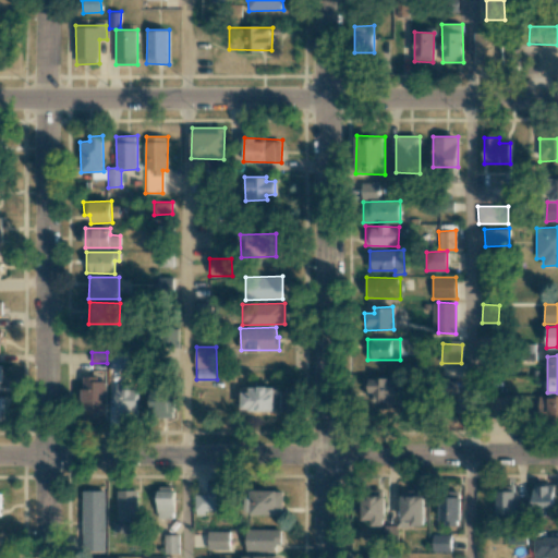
[(106,381),(97,381),(97,376),(82,377),(83,419),(107,419),(106,381)]
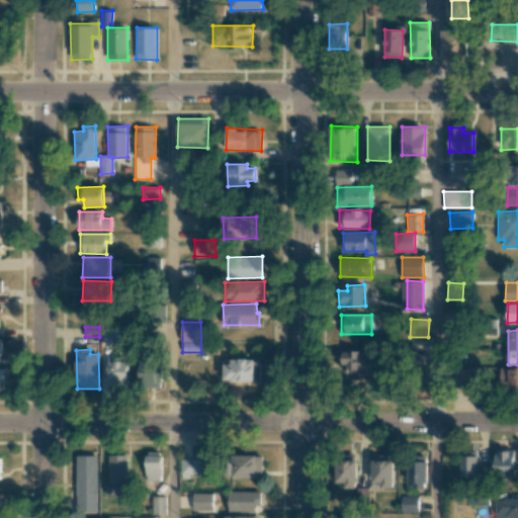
[(343,351),(342,373),(376,374),(377,352),(343,351)]
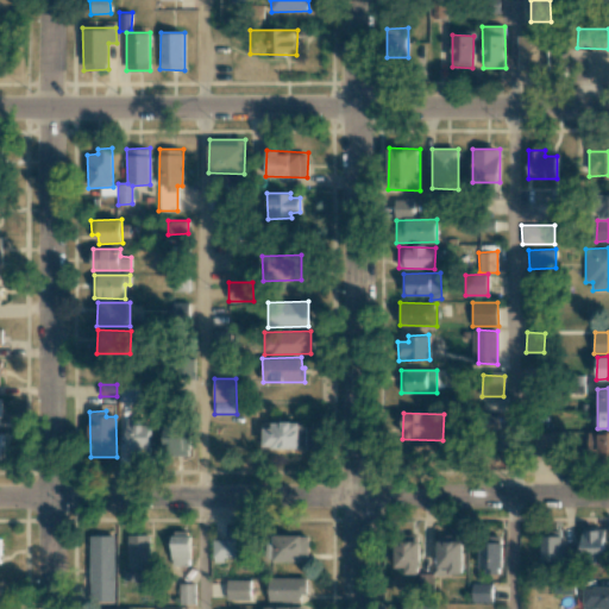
[(126,457),(150,457),(150,420),(126,420),(126,457)]
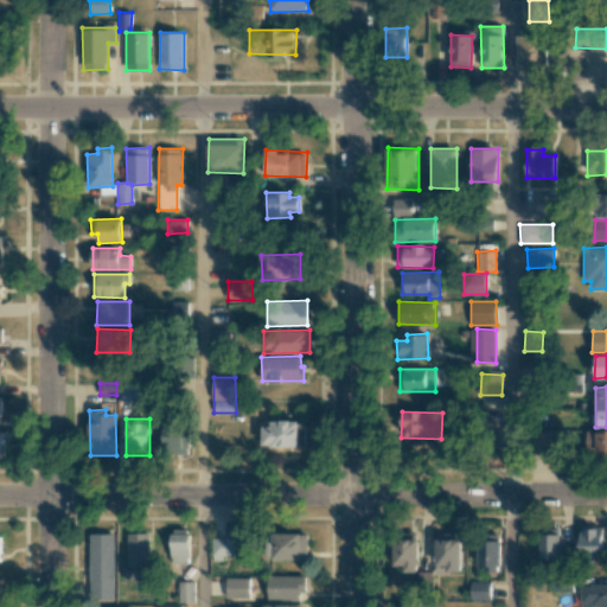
[(262,427),(262,447),(306,446),(305,421),(272,421),(272,427),(262,427)]
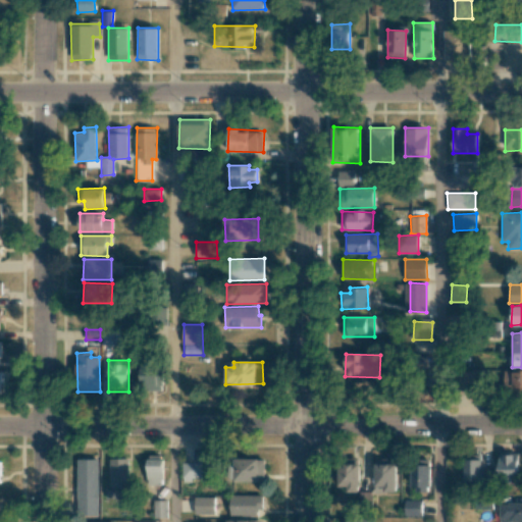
[(140,389),(163,390),(164,365),(141,364),(140,389)]
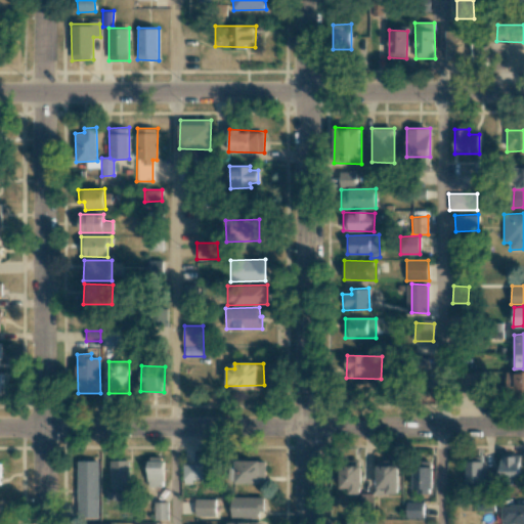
[(523,390),(523,370),(506,372),(506,391),(523,390)]
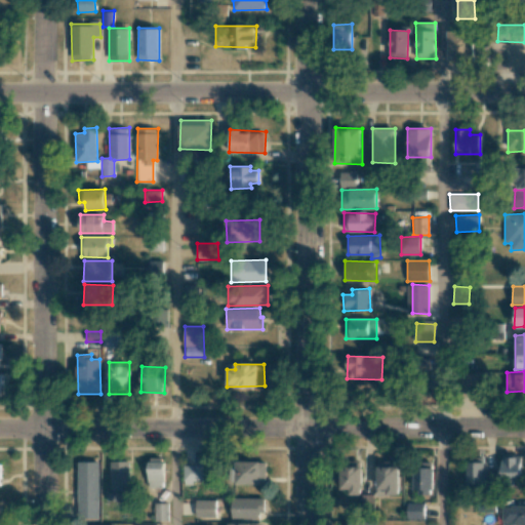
[(163,457),(148,457),(148,487),(164,487),(163,457)]
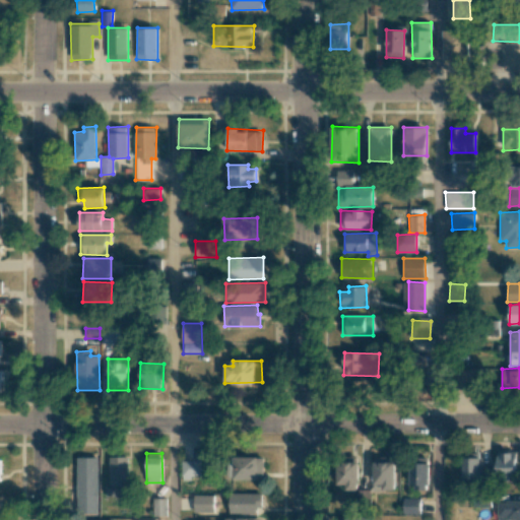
[(516,477),(516,453),(497,453),(497,477),(516,477)]
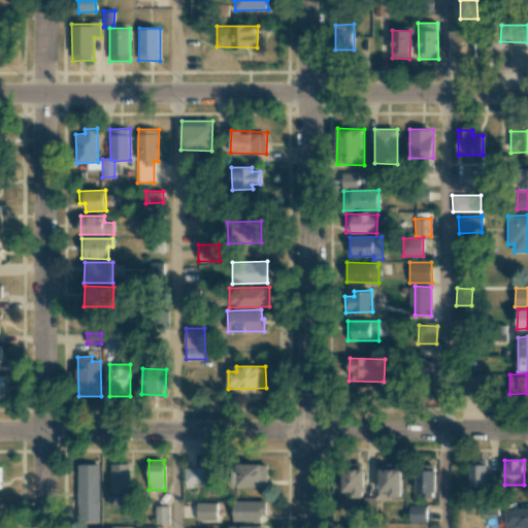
[(130,493),(130,463),(110,463),(110,493),(130,493)]
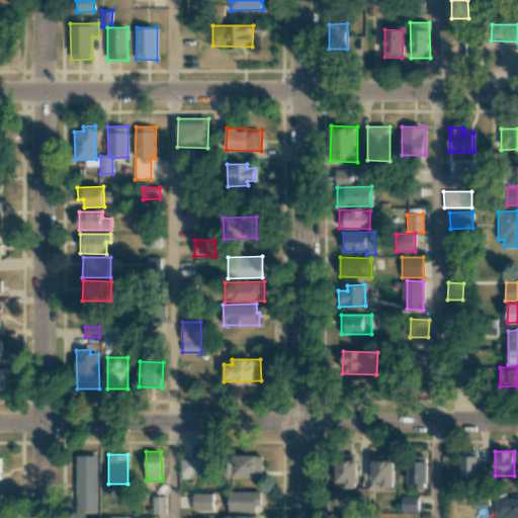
[(96,455),(75,455),(77,512),(97,511),(96,455)]
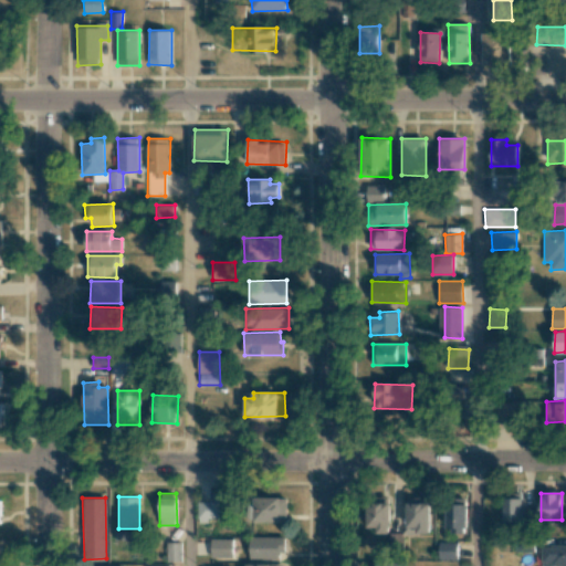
[(287,498),(254,498),(254,521),(286,522),(287,498)]
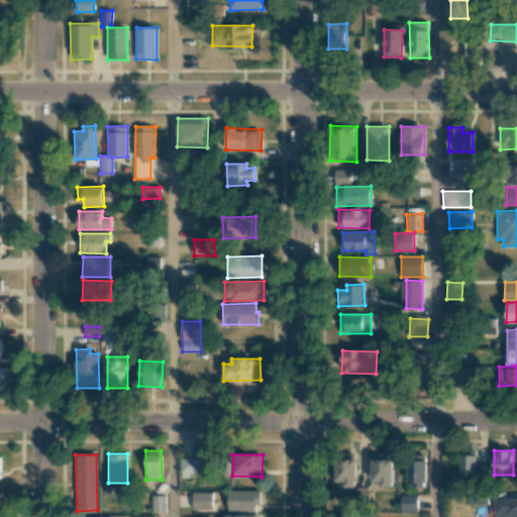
[(477,454),(459,455),(459,477),(478,476),(477,454)]
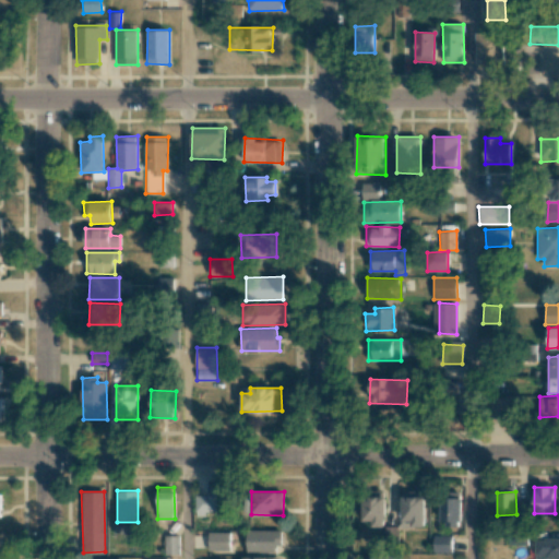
[(215,496),(194,496),(194,514),(216,514),(215,496)]
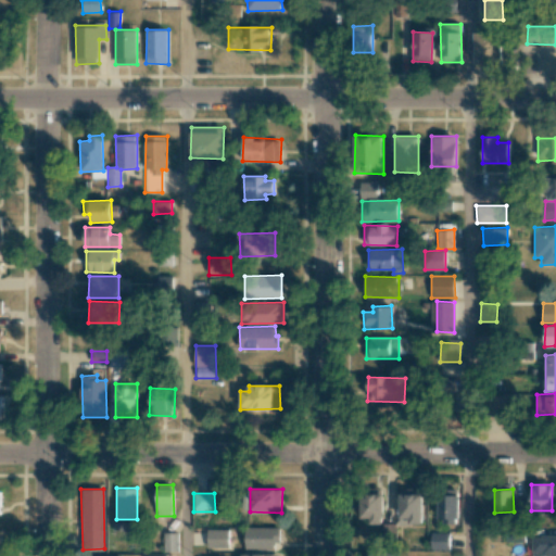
[(361,518),(371,518),(371,523),(383,525),(384,494),(362,493),(361,518)]
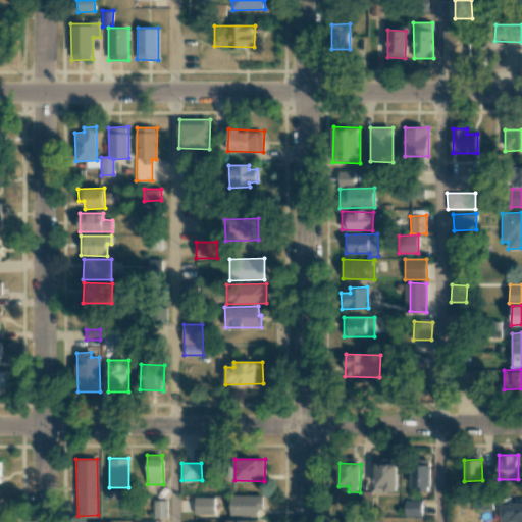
[(397,463),(376,464),(376,491),(397,491),(397,463)]
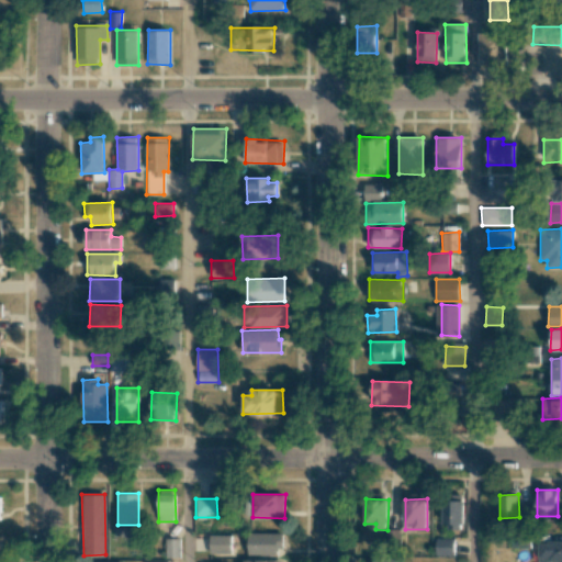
[(463,528),(464,501),(442,501),(441,527),(463,528)]
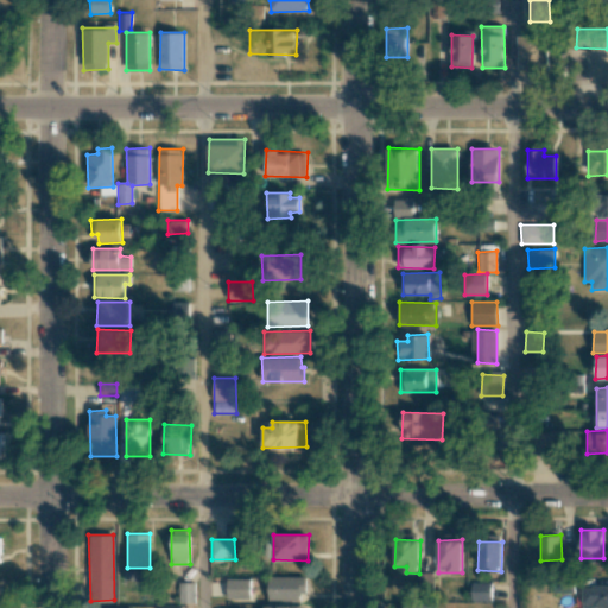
[(418,589),(435,588),(434,572),(417,574),(418,589)]
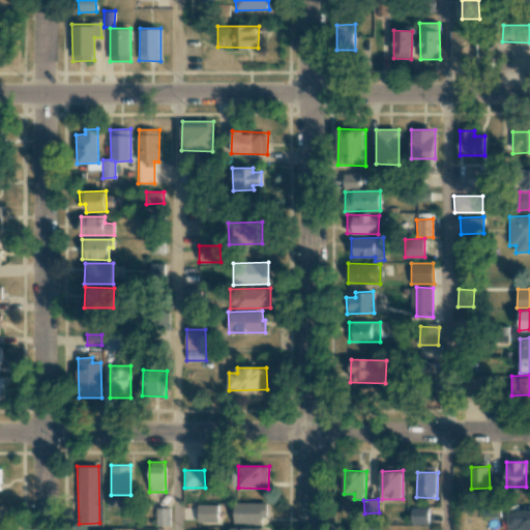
[(265,503),(234,502),(234,524),(265,524),(265,503)]
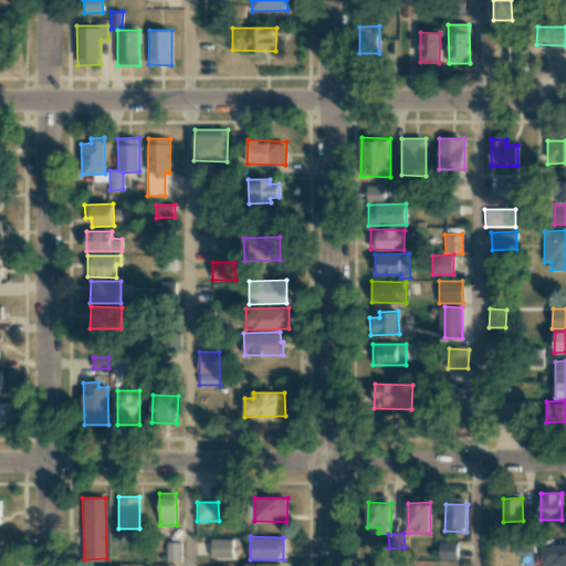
[(233,557),(233,538),(211,538),(211,557),(233,557)]
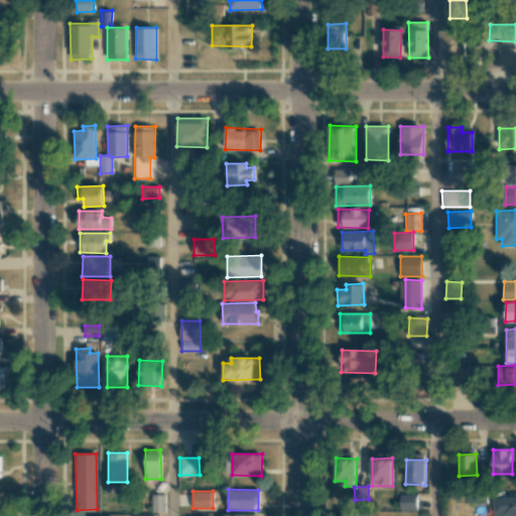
[(165,495),(152,494),(151,511),(165,512),(165,495)]
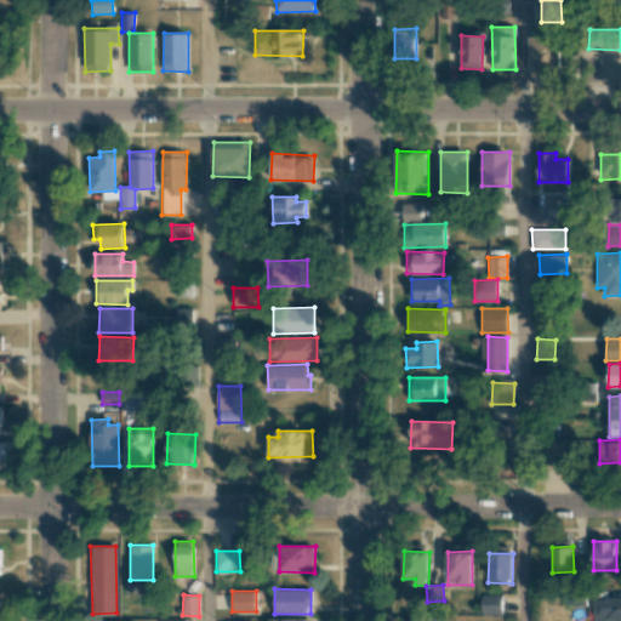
[(502,614),(502,594),(482,594),(482,614),(502,614)]
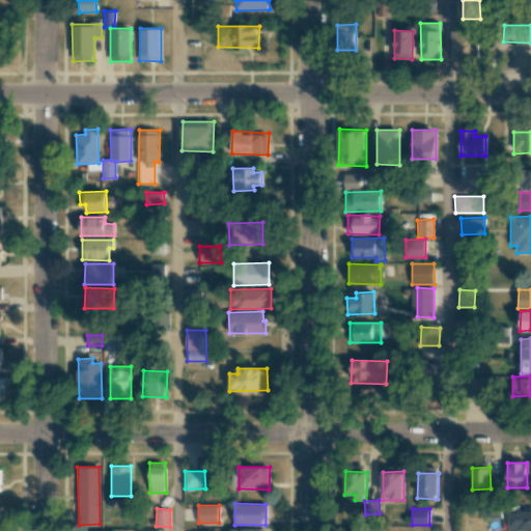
[(530,511),(509,511),(509,530),(530,530),(530,511)]
